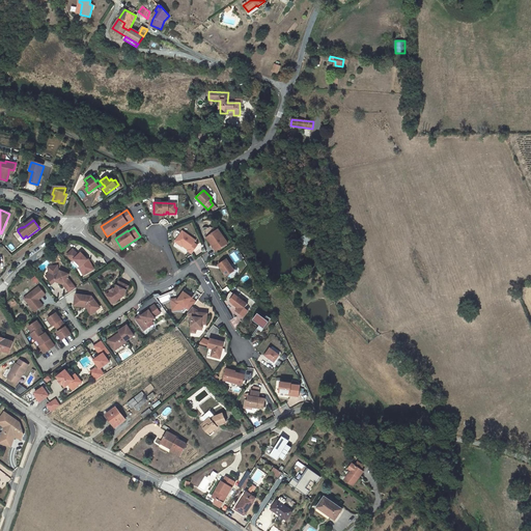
[(195,241),(183,231),(174,242),(179,245),(180,244),(182,245),(188,249),(187,250),(191,253),(197,245),(194,243),(195,241)]
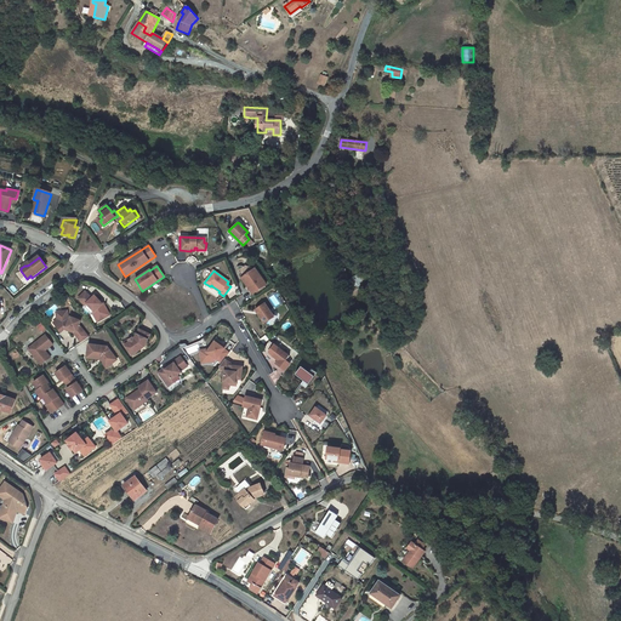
[(249,290),(252,295),(266,285),(256,271),(252,273),(251,272),(245,275),(244,280),(250,289),(249,290)]
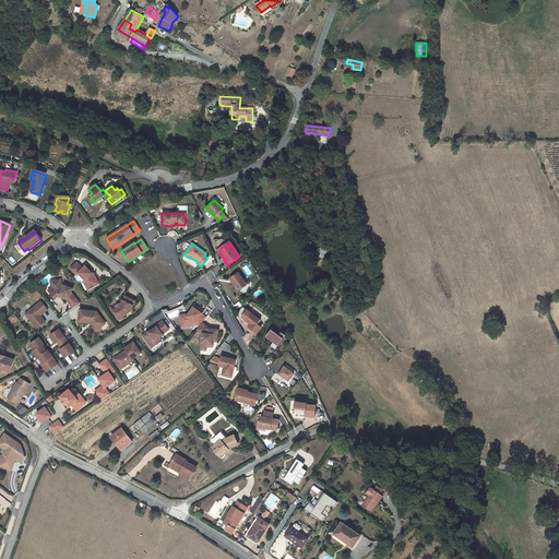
[(78,263),(71,269),(76,275),(79,274),(85,282),(85,281),(88,286),(91,287),(97,283),(93,274),(92,275),(85,266),(83,269),(78,263)]
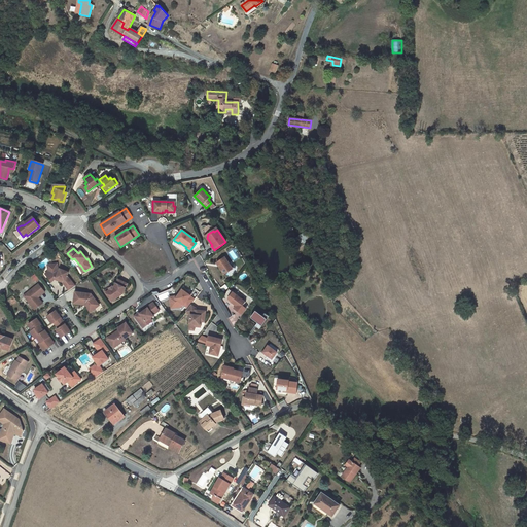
[(224,257),(216,264),(223,274),(232,269),(229,264),(224,257)]
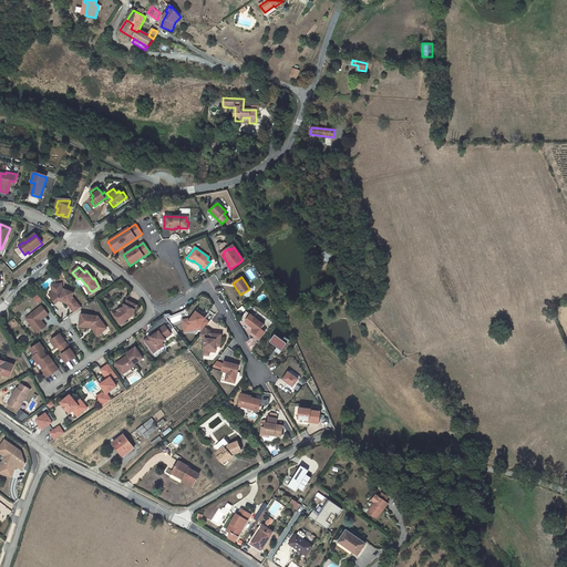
[(90,290),(86,285),(86,286),(84,287),(89,296),(100,289),(99,287),(92,291),(90,290)]
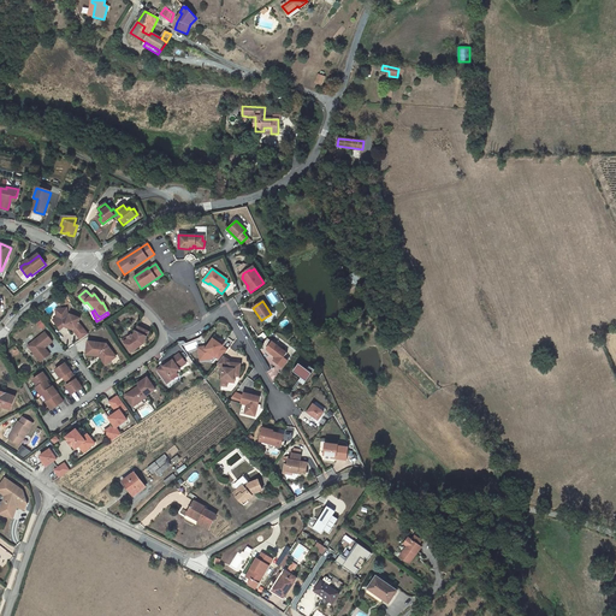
[(81,339),(88,335),(81,324),(78,326),(81,318),(71,314),(71,315),(69,315),(67,311),(57,312),(58,317),(55,319),(59,324),(58,325),(61,330),(65,326),(66,326),(67,327),(73,330),(81,339)]
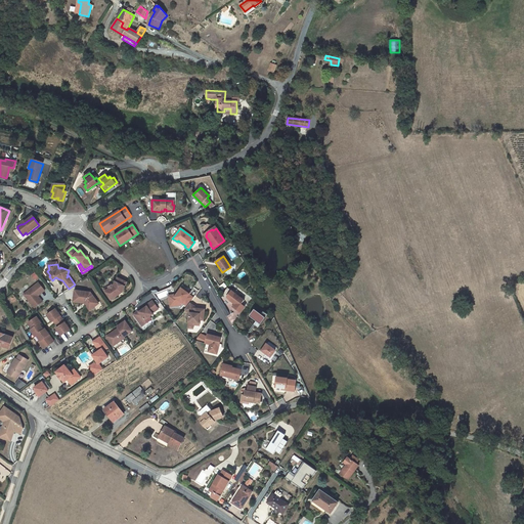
[(127,282),(118,278),(114,287),(105,292),(112,300),(122,293),(127,282)]
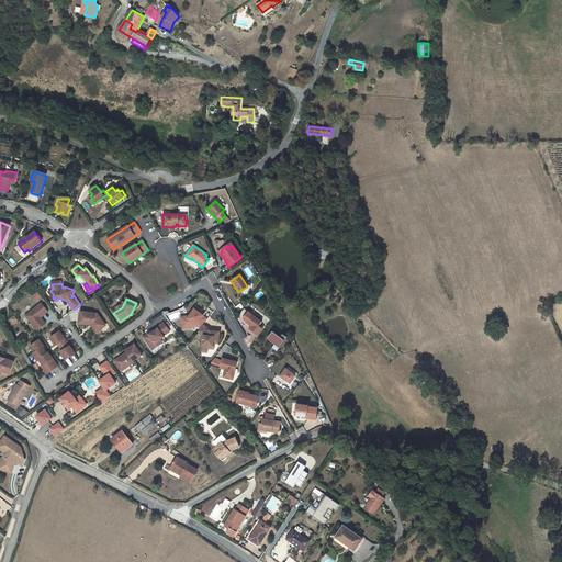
[(40,315),(46,310),(45,307),(42,303),(25,315),(36,330),(45,324),(41,317),(40,315)]
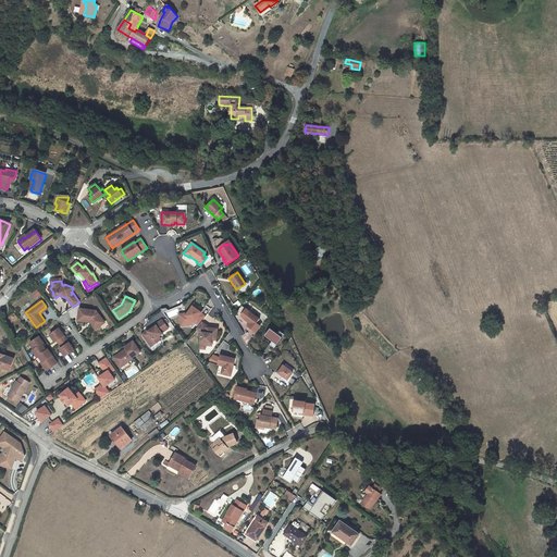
[(118,319),(119,319),(112,310),(121,305),(120,301),(110,308),(118,319)]
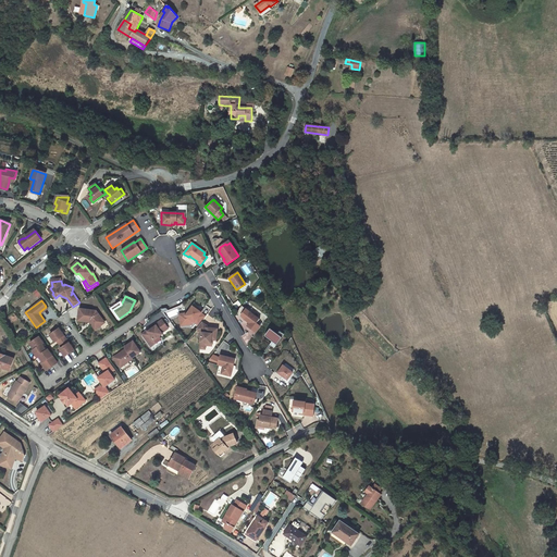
[(195,322),(199,326),(201,322),(206,317),(201,313),(201,312),(197,309),(199,308),(195,304),(188,312),(185,317),(180,317),(181,325),(187,325),(190,320),(195,322)]
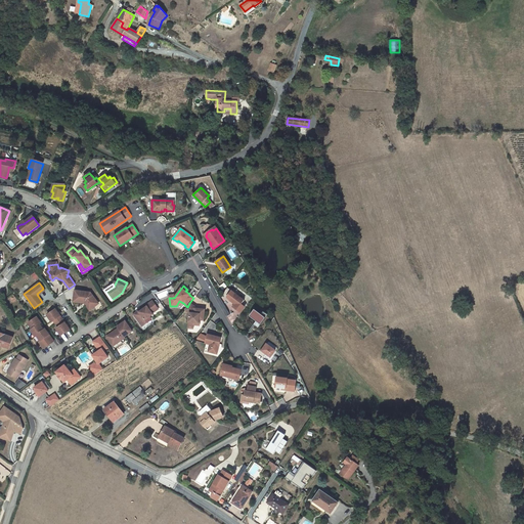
[(228,288),(222,295),(238,308),(244,301),(228,288)]
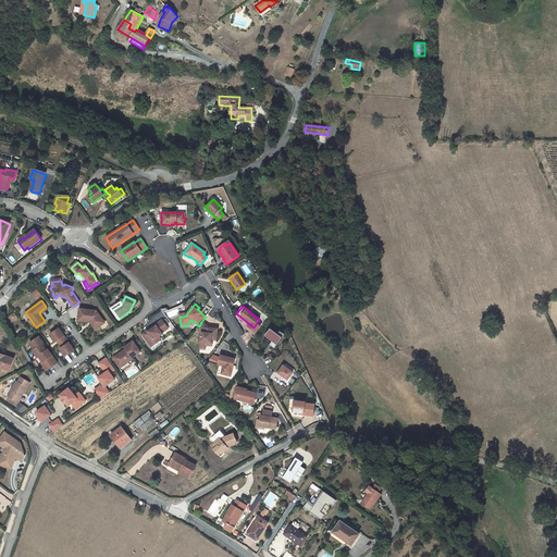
[(97,311),(81,309),(78,321),(90,322),(93,321),(94,323),(91,324),(96,330),(100,326),(99,324),(103,321),(101,318),(97,311)]
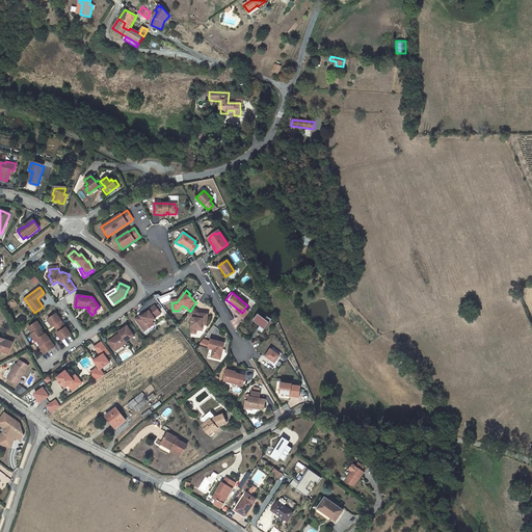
[(149,312),(141,317),(140,318),(140,319),(137,321),(144,331),(150,327),(148,325),(155,319),(154,318),(160,314),(155,306),(149,310),(149,312)]
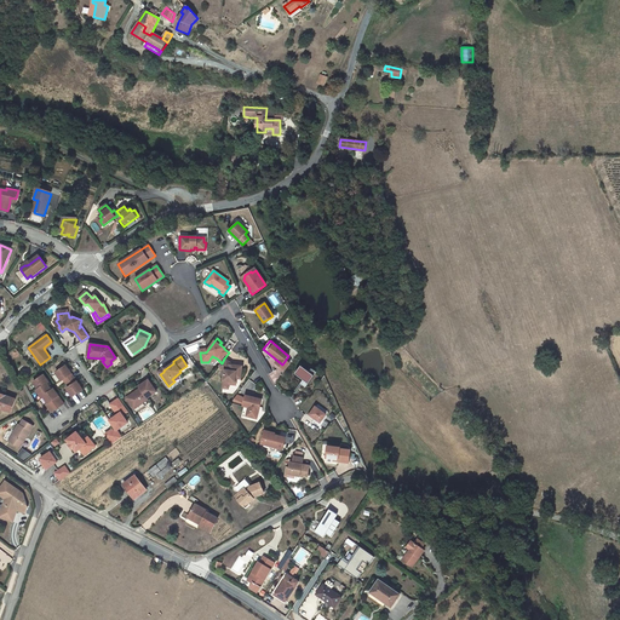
[(231,363),(224,359),(222,363),(219,367),(224,371),(223,384),(229,385),(235,385),(235,379),(236,379),(241,379),(242,367),(230,366),(231,363)]
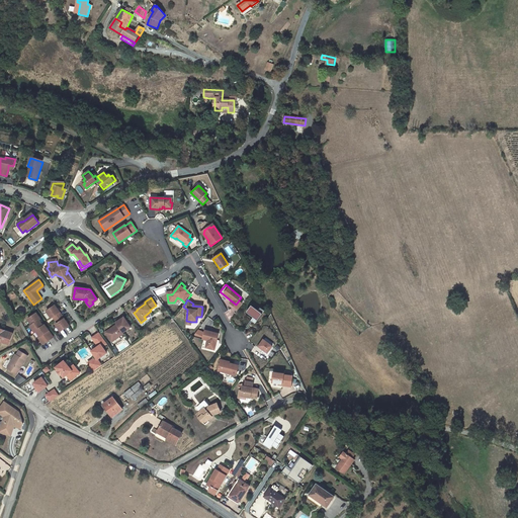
[(69,326),(56,306),(47,312),(52,319),(54,318),(58,324),(57,325),(61,332),(69,326)]
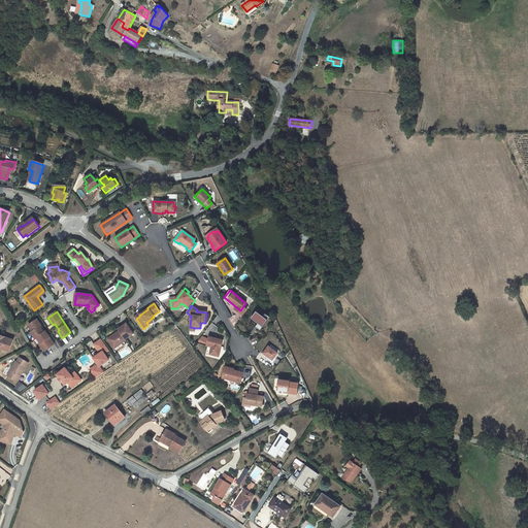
[(256,311),(251,319),(262,327),(267,321),(256,311)]
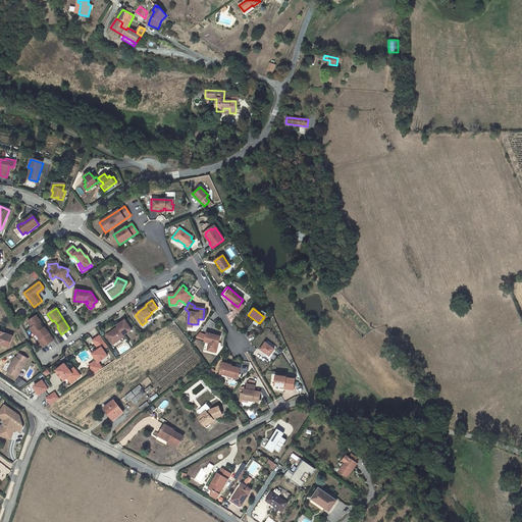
[(37,315),(28,321),(32,327),(31,328),(35,334),(36,333),(40,340),(39,341),(44,348),(54,341),(37,315)]
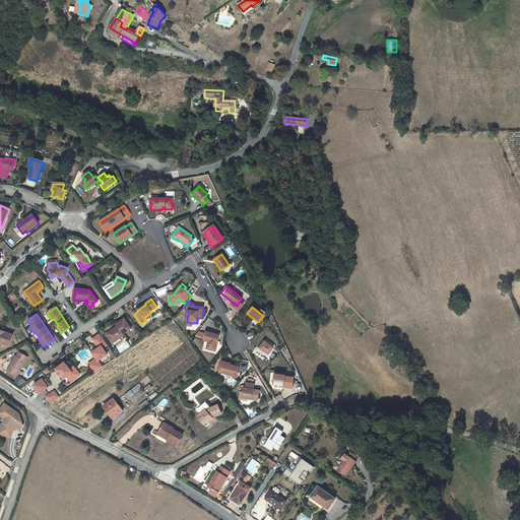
[(124,334),(131,329),(124,319),(116,324),(118,326),(116,327),(117,328),(114,329),(107,333),(113,340),(119,336),(120,338),(125,335),(124,334)]
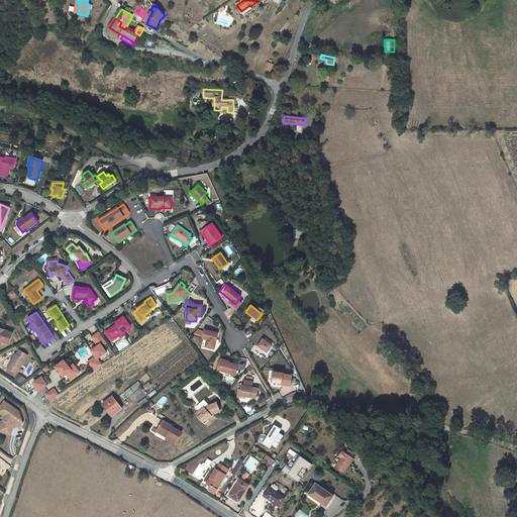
[(0,342),(1,343),(1,341),(9,344),(13,333),(0,328),(0,342)]
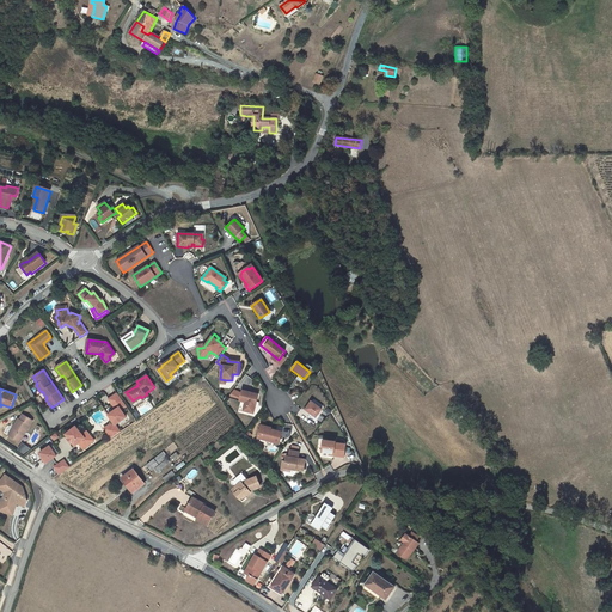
[(258,395),(242,391),(239,402),(245,403),(243,411),(254,414),(255,408),(254,408),(255,405),(256,405),(258,395)]
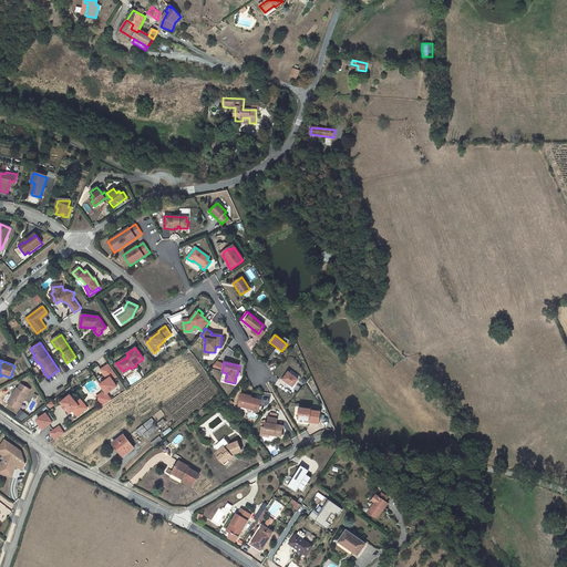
[(106,394),(103,395),(98,400),(102,406),(112,401),(107,394),(117,387),(112,380),(117,377),(109,364),(102,370),(107,380),(101,384),(106,394)]
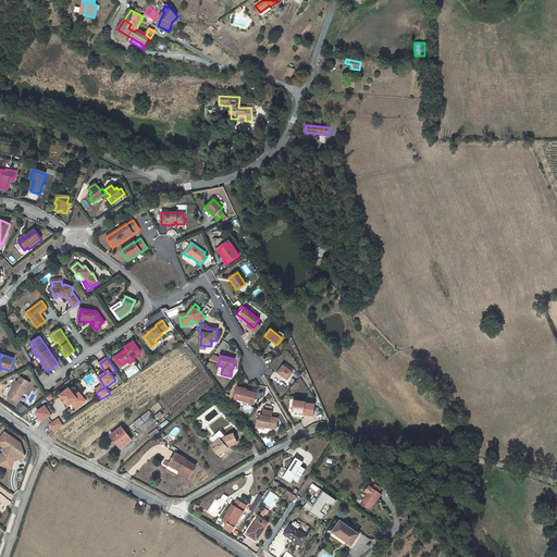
[(283,366),(277,373),(287,381),(293,373),(283,366)]
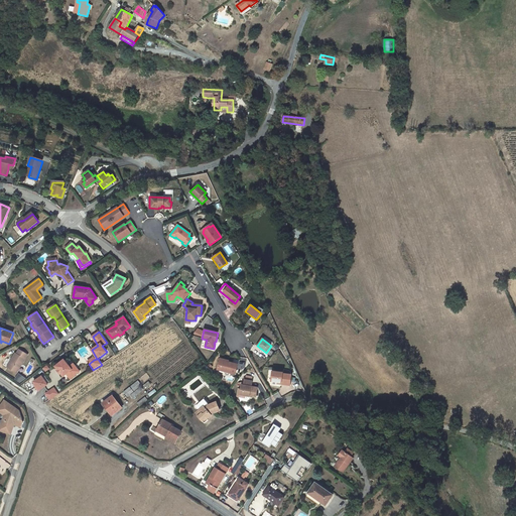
[(15,354),(11,361),(13,361),(9,368),(17,373),(28,355),(19,350),(17,355),(15,354)]
